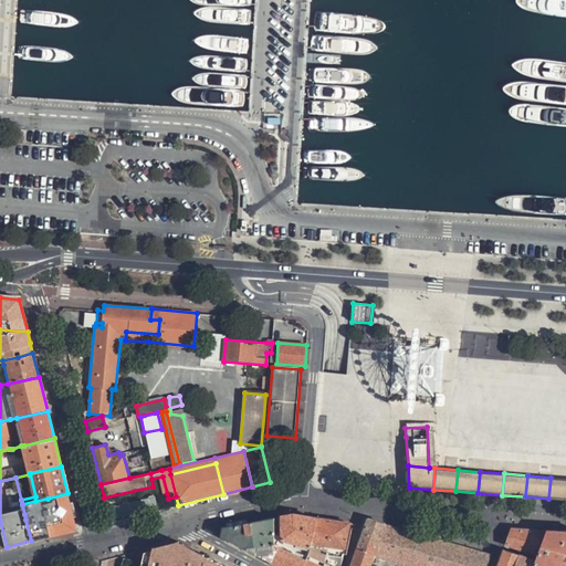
[(565,479),(551,478),(548,499),(565,500),(565,479)]
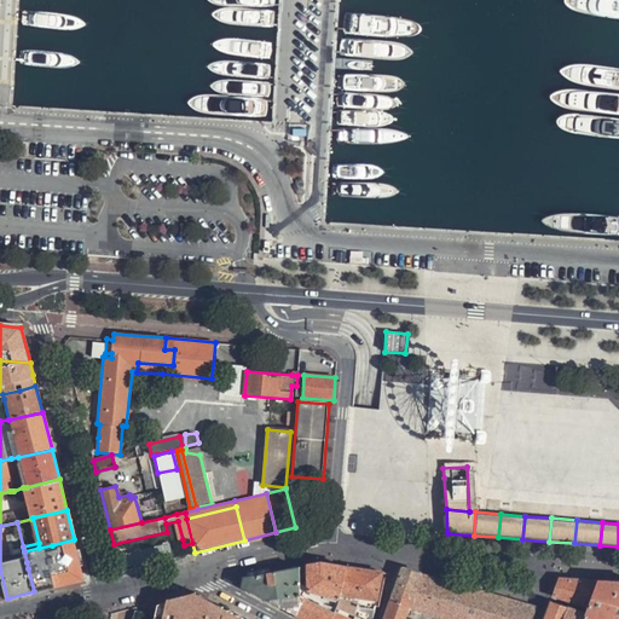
[(24,551),(27,562),(28,568),(36,566),(35,560),(47,557),(53,586),(84,579),(75,545),(74,539),(52,545),(39,548),(24,551)]
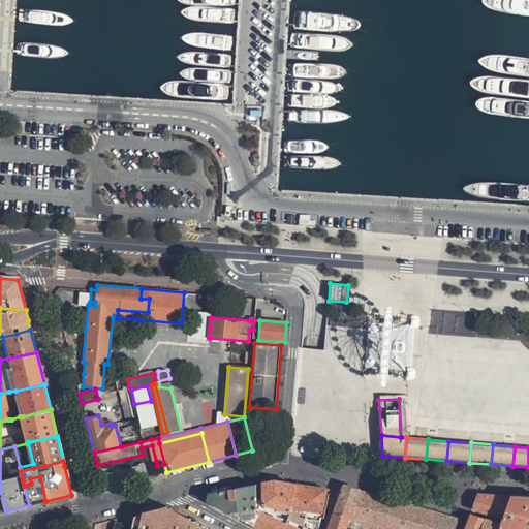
[(99,474),(103,488),(157,474),(155,466),(157,466),(156,461),(99,474)]
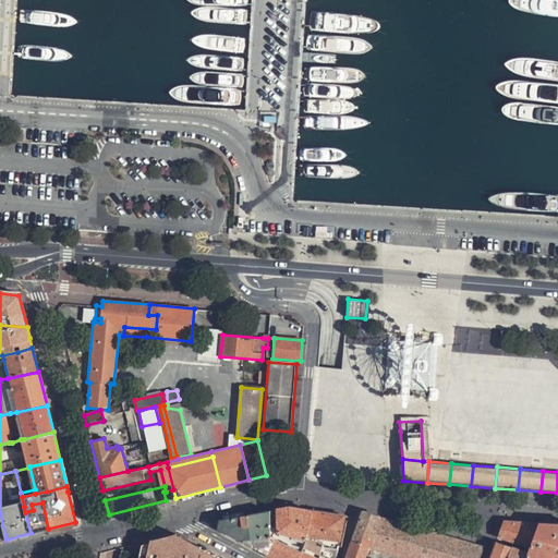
[(305,538),(312,511),(288,507),(278,509),(278,512),(279,531),(305,538)]
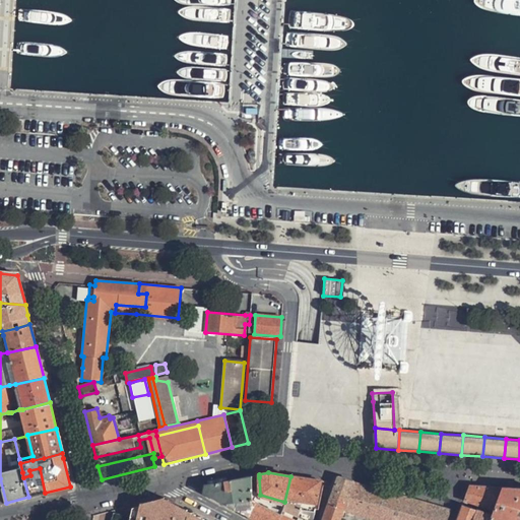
[(207,483),(205,494),(255,519),(278,519),(281,515),(282,512),(284,502),(260,495),(256,494),(257,497),(254,501),(252,499),(252,493),(251,475),(207,483)]
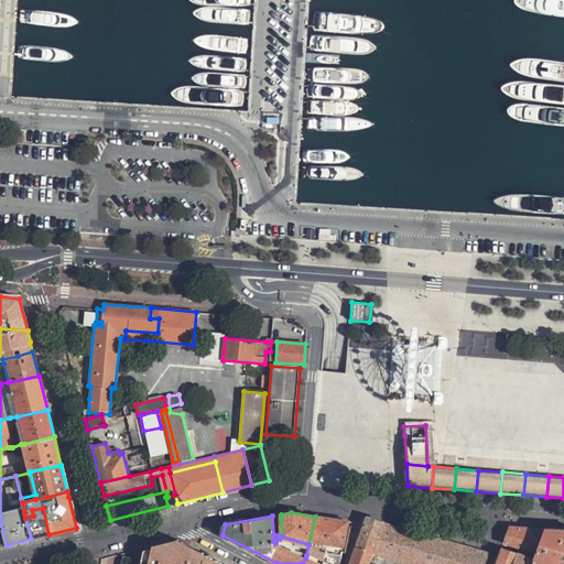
[(306,555),(329,563),(338,563),(342,552),(345,552),(350,527),(351,527),(353,522),(315,517),(308,544),(306,555)]
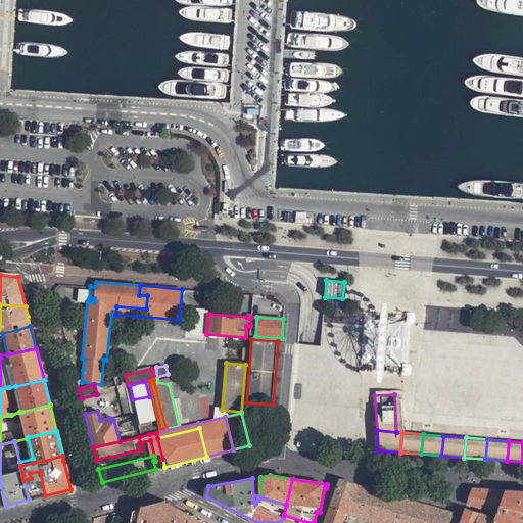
[(325,522),(341,522),(344,514),(345,512),(355,484),(340,480),(333,500),(331,506),(325,522)]
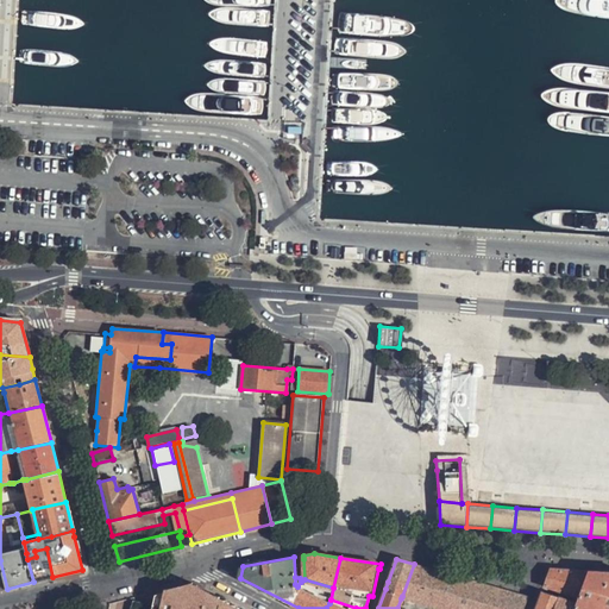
[(439,608),(522,608),(528,596),(414,564),(402,596),(401,598),(439,608)]
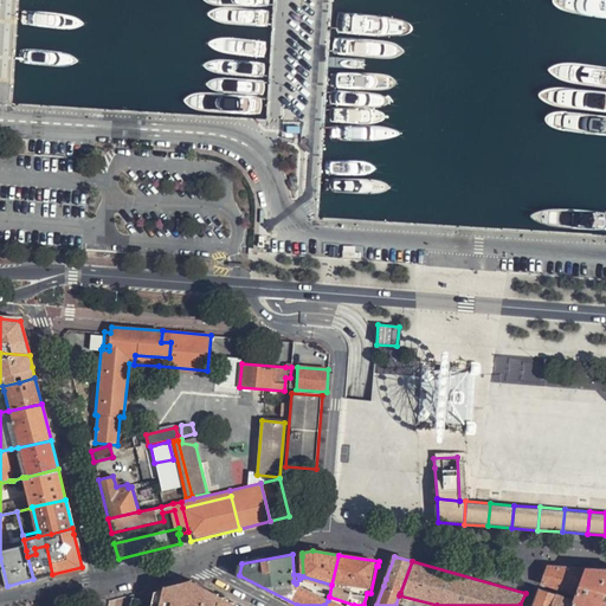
[(585,568),(548,566),(541,582),(575,595),(585,568)]
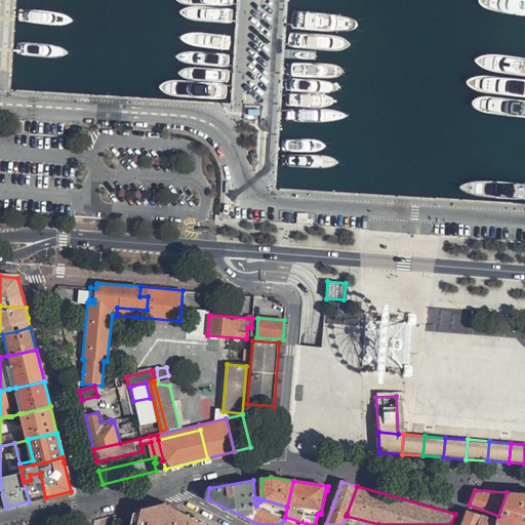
[(524,524),(524,493),(507,492),(498,516),(495,521),(493,524),(524,524)]
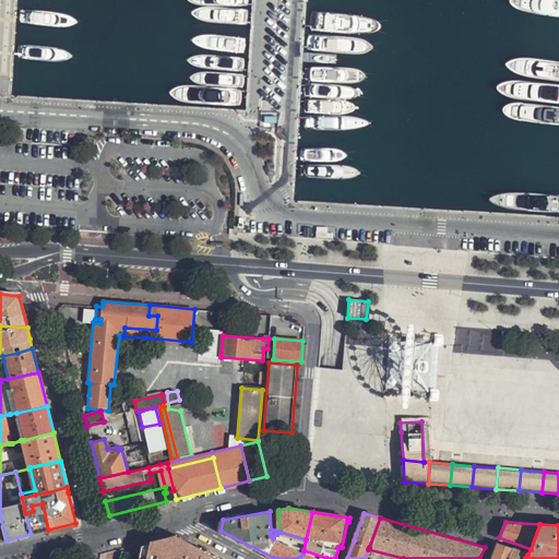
[(121,555),(119,558),(218,558),(188,543),(164,536),(151,540),(150,544),(146,544),(142,545),(138,558),(121,555)]
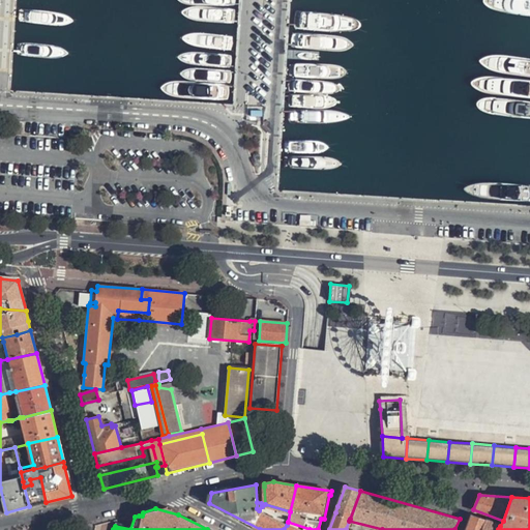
[(498,529),(500,526),(472,514),(465,529),(498,529)]
